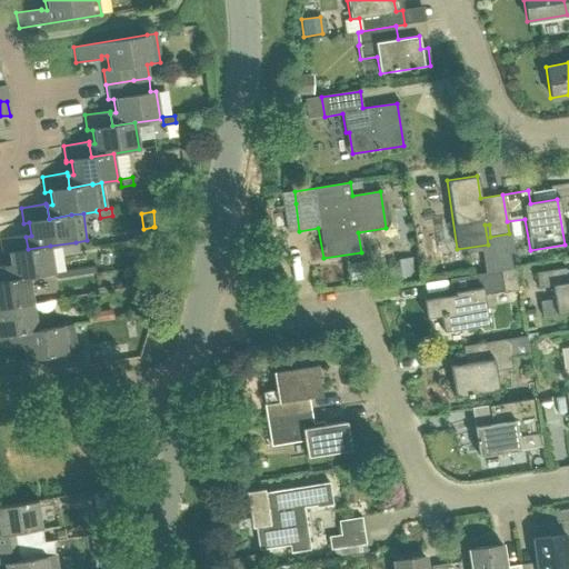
[(28,249),(26,237),(26,235),(0,238),(0,241),(2,253),(7,252),(9,267),(5,268),(7,280),(29,276),(29,277),(55,272),(50,246),(28,249)]
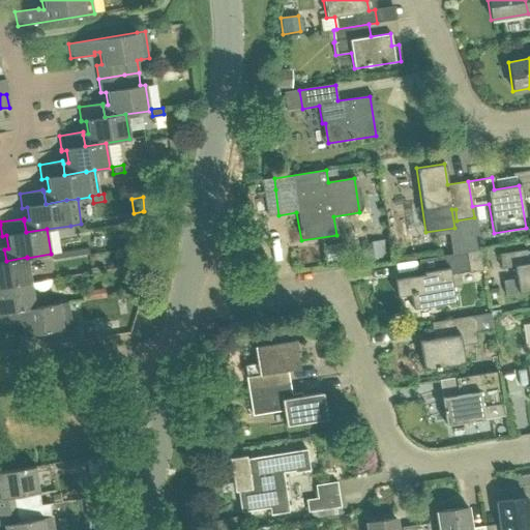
[(360,245),(363,263),(386,260),(384,242),(360,245)]
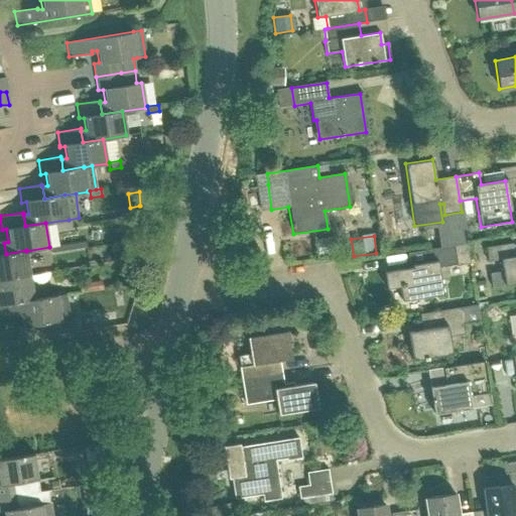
[(0,279),(30,275),(26,251),(26,250),(6,254),(4,243),(3,240),(0,240),(0,279)]
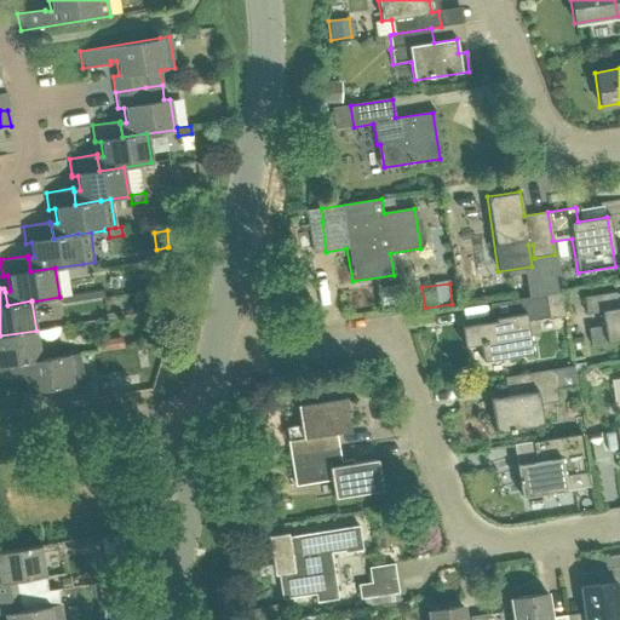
[(619,306),(618,308),(615,292),(583,297),(585,314),(601,313),(603,326),(587,328),(590,345),(619,339),(619,306)]
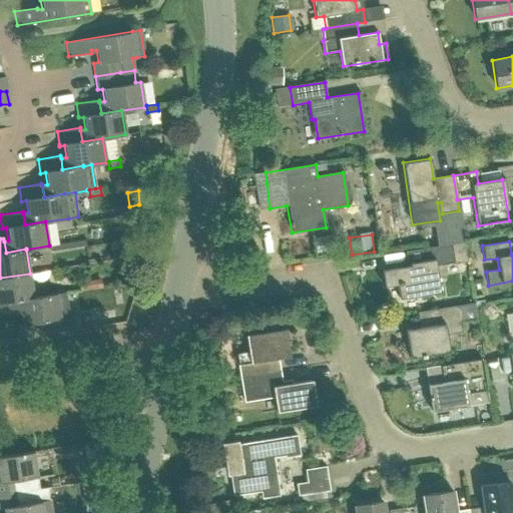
[(395,268),(381,270),(384,287),(396,285),(399,299),(440,293),(437,278),(446,277),(445,265),(453,264),(450,244),(422,248),(424,261),(409,264),(409,266),(395,268)]
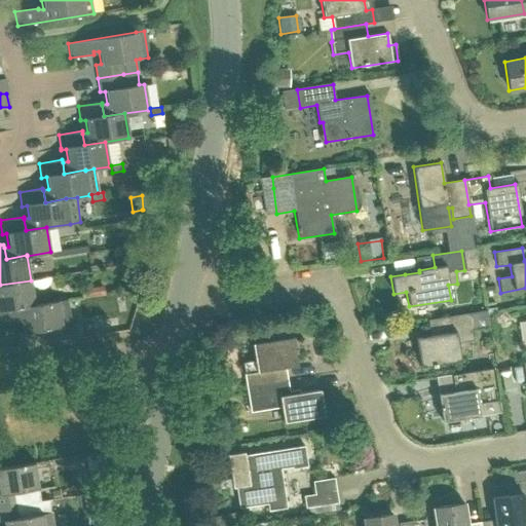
[(35,304),(31,280),(0,285),(0,324),(15,323),(15,320),(13,308),(35,304)]
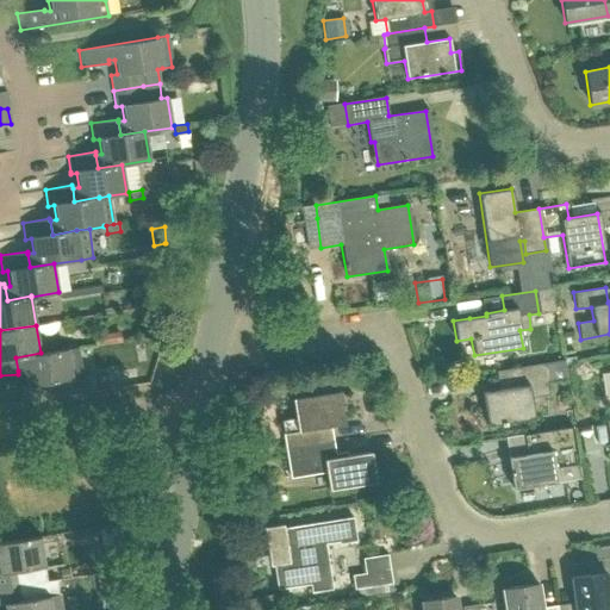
[(95,346),(111,343),(122,341),(120,331),(94,336),(95,346)]
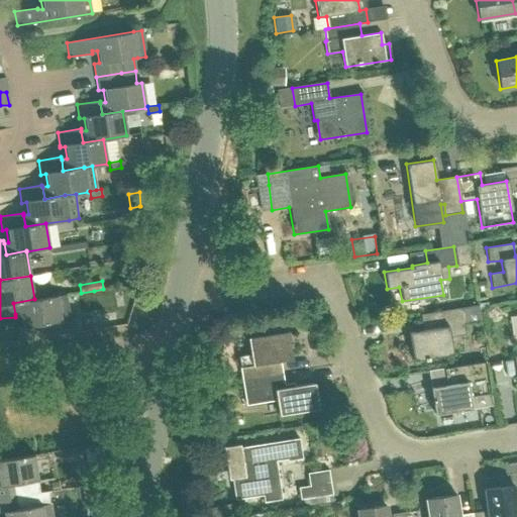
[(34,299),(13,303),(15,314),(20,314),(22,325),(17,326),(19,340),(45,336),(43,323),(62,320),(71,319),(67,294),(58,295),(34,299)]
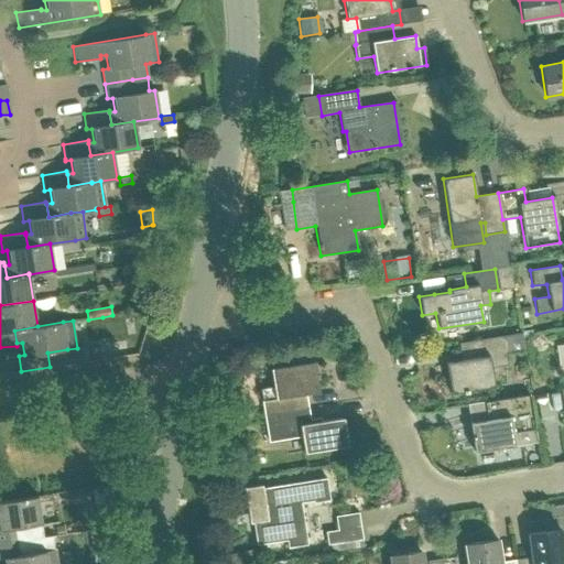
[(449,393),(494,387),(490,368),(507,366),(502,336),(475,340),(477,357),(445,361),(449,393)]
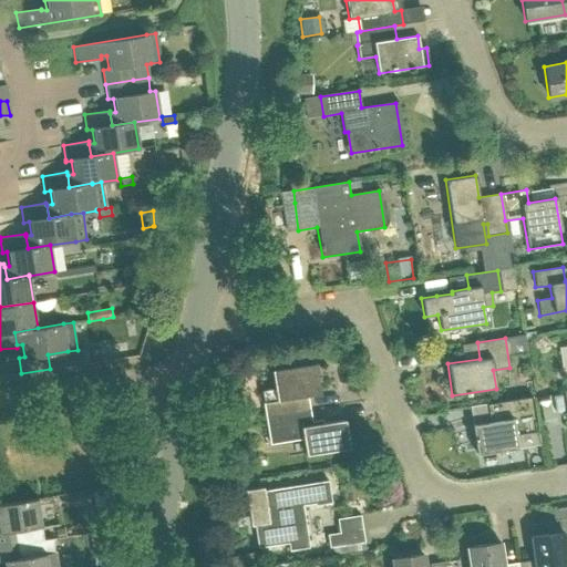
[(265,416),(308,410),(306,397),(319,395),(315,364),(270,371),(274,390),(260,392),(265,416)]
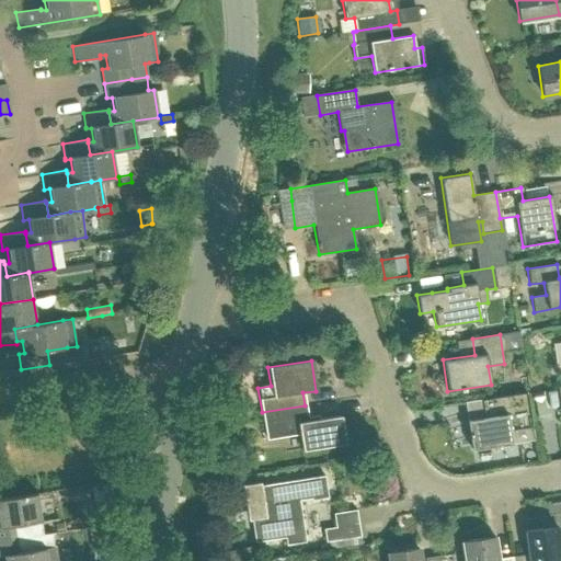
[(471,449),(512,443),(510,431),(529,427),(524,393),(493,398),(495,416),(467,421),(471,449)]
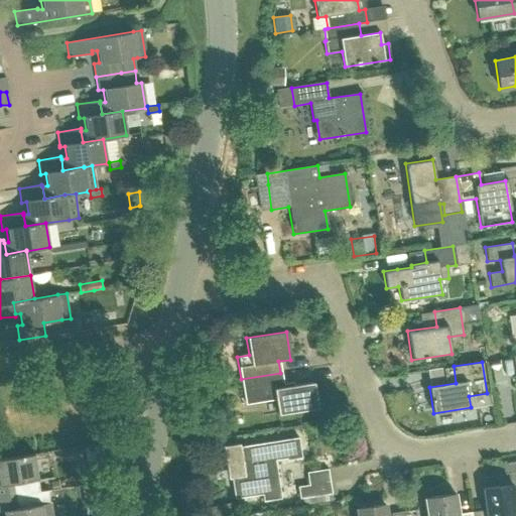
[(280,373),(241,379),(244,403),(274,398),(277,413),(316,407),(312,381),(282,385),(280,373)]
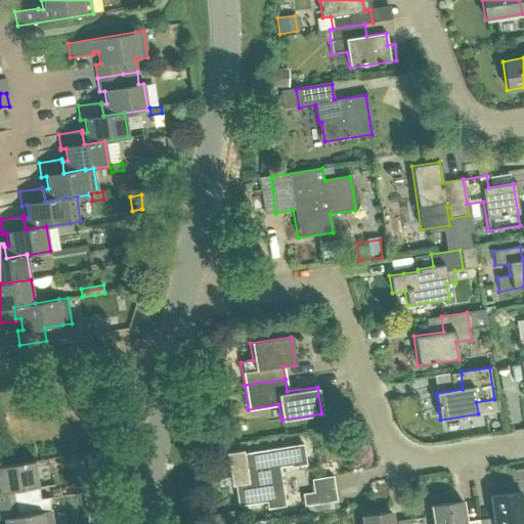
[(306,465),(302,444),(243,453),(243,450),(226,453),(230,485),(233,485),(236,506),(265,501),(266,509),(284,506),(278,467),(290,466),(290,467),(306,465)]
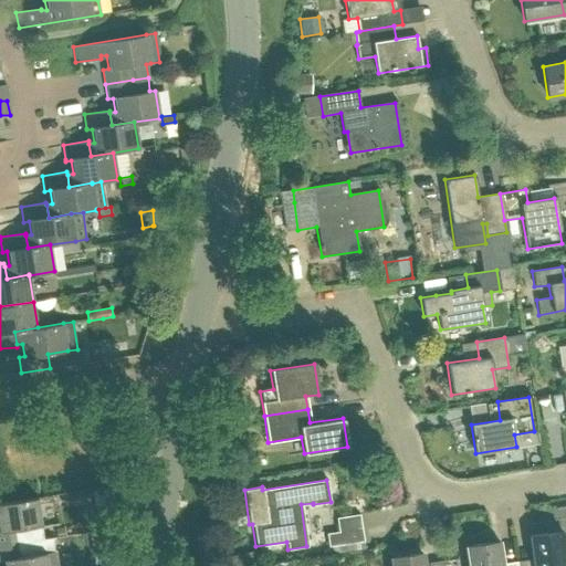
[(112,488),(93,491),(95,505),(114,503),(112,488)]
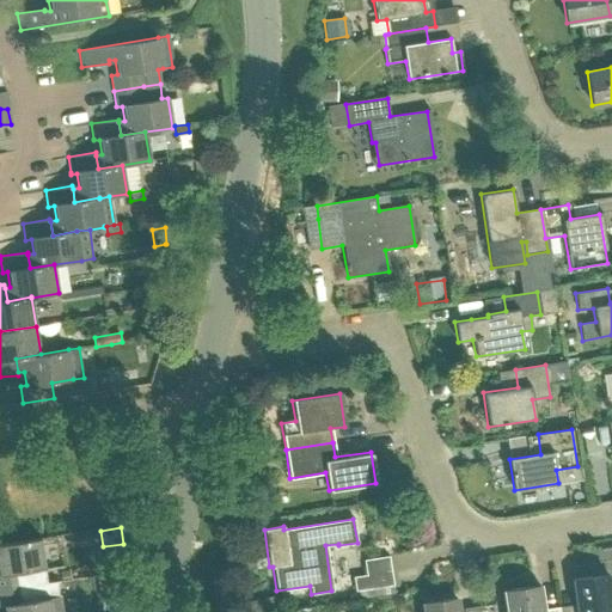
[(43,568),(38,537),(0,543),(0,589),(43,583),(41,568),(43,568)]
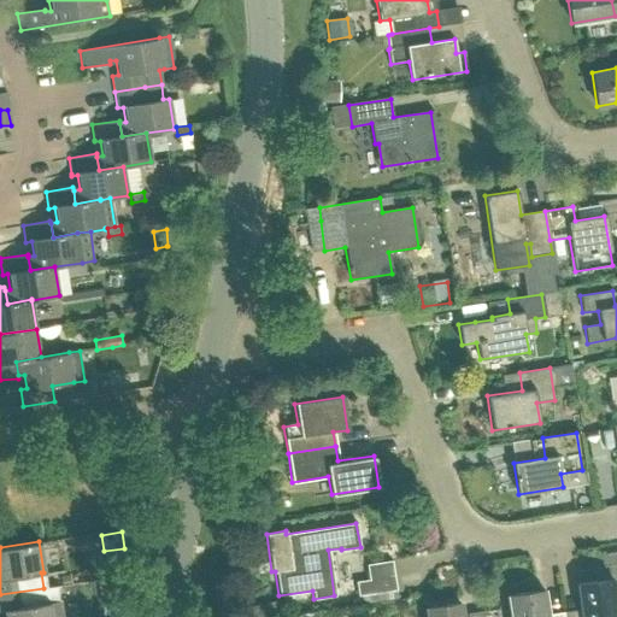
[(357,597),(395,591),(393,576),(392,560),(366,564),(369,580),(354,582),(357,597)]
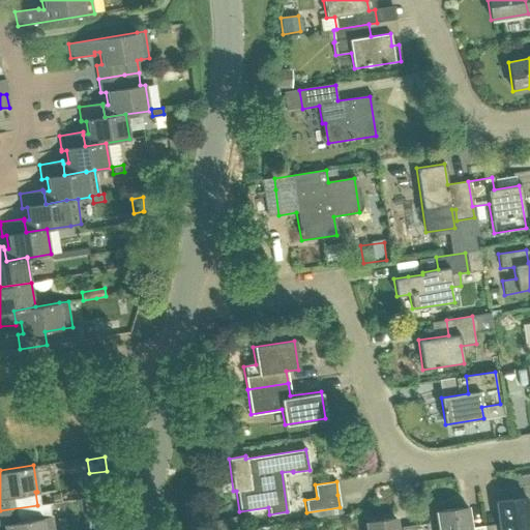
[(483,526),(483,529),(529,529),(525,498),(496,502),(499,524),(483,526)]
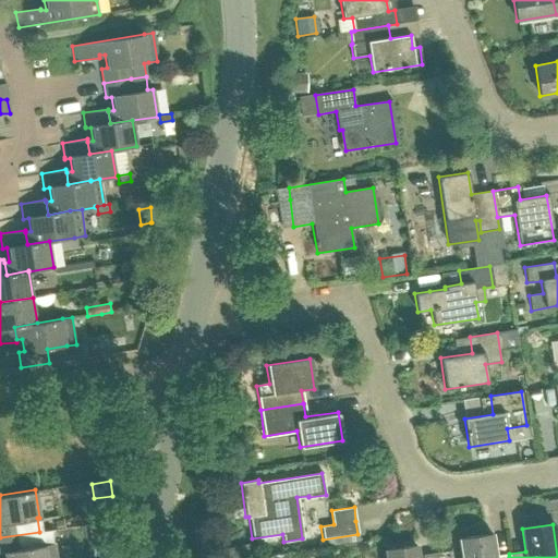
[(3,557),(57,557),(55,543),(53,543),(52,531),(52,530),(39,532),(0,537),(0,553),(3,553),(3,557)]
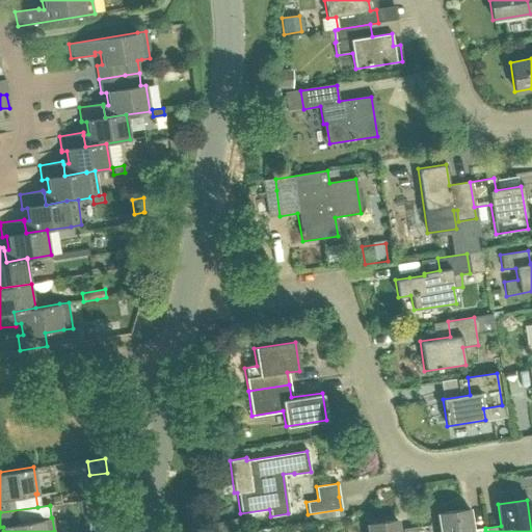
[(485,531),(485,528),(472,530),(469,509),(437,514),(440,531),(485,531)]
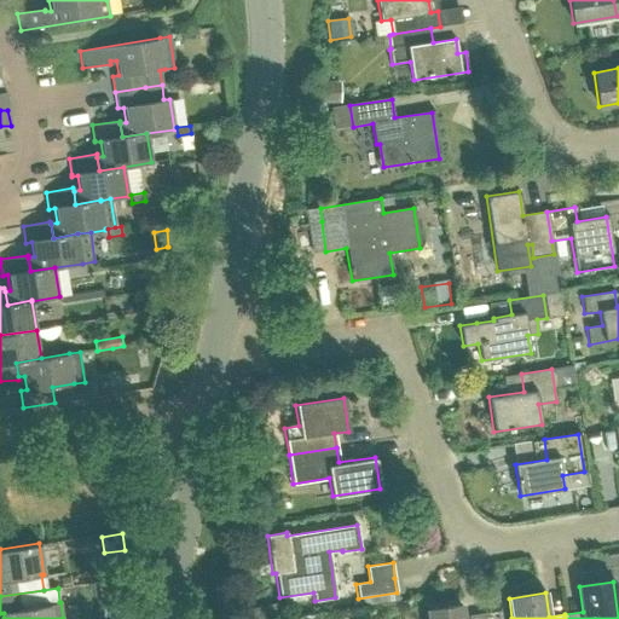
[(463,618),(461,606),(428,611),(428,618),(463,618)]
